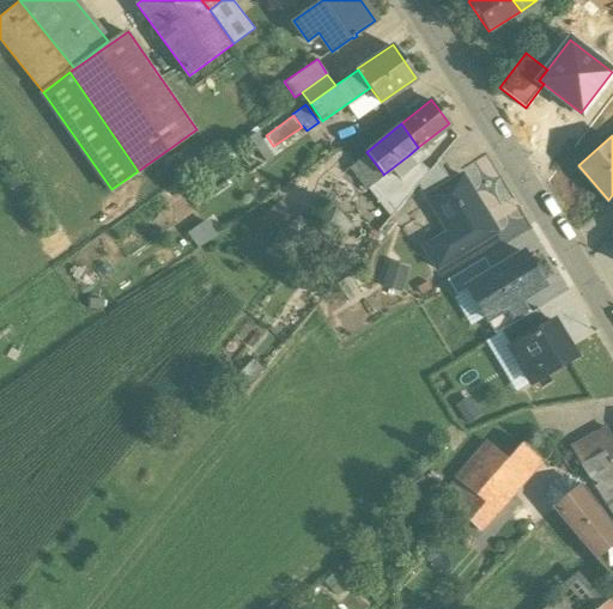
[(383,174),(366,152),(351,165),(368,187),(383,174)]
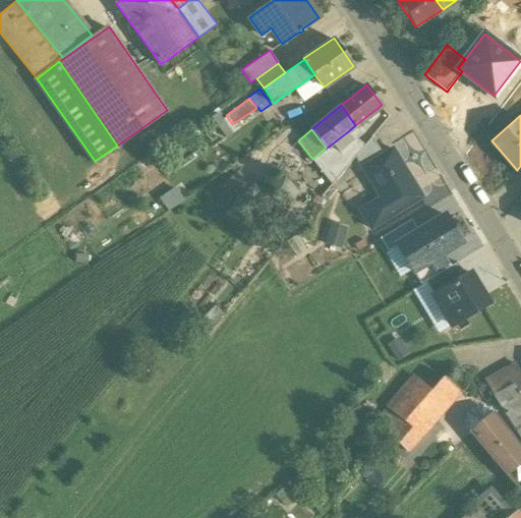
[(347,132),(326,149),(326,148),(312,159),(332,183),(350,161),(338,151),(352,139),(351,137),(347,132)]
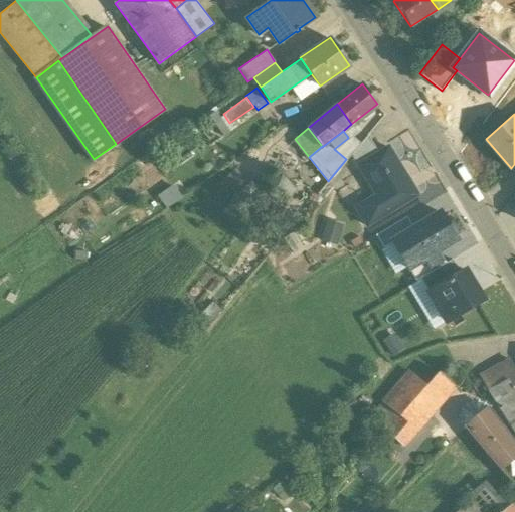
[(350,134),(347,136),(348,138),(334,149),(346,159),(351,153),(360,142),(350,134)]
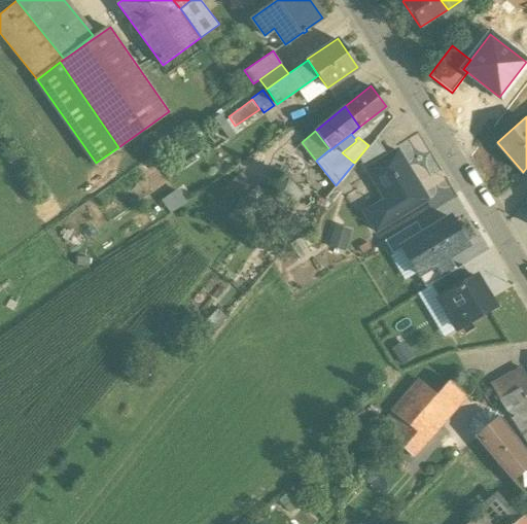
[(387,155),(376,137),(369,145),(359,156),(366,168),(387,155)]
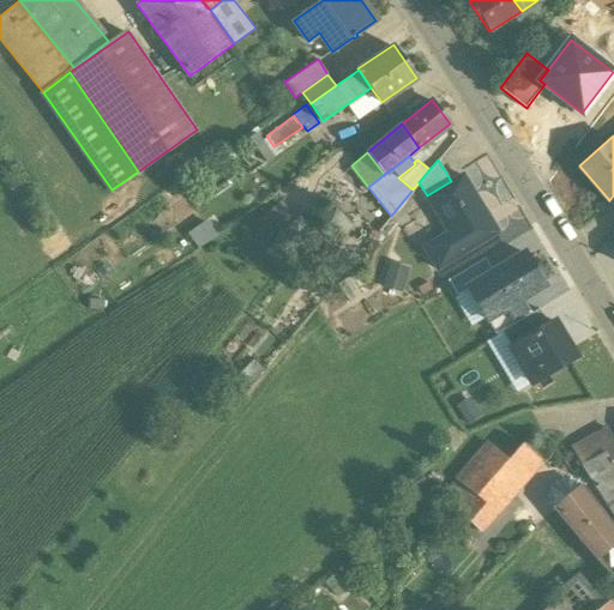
[(451,181),(427,195),(449,233),(425,246),(438,267),(498,230),(463,174),(451,181)]
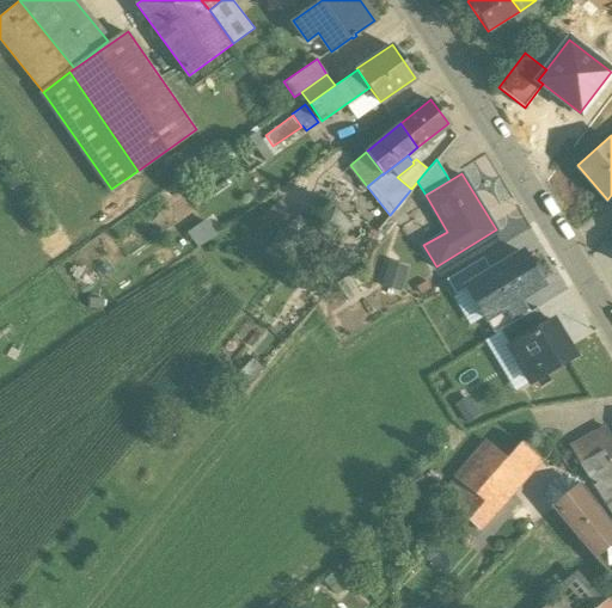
[(280,198),(258,217),(275,235),(297,217),(297,216),(280,198)]
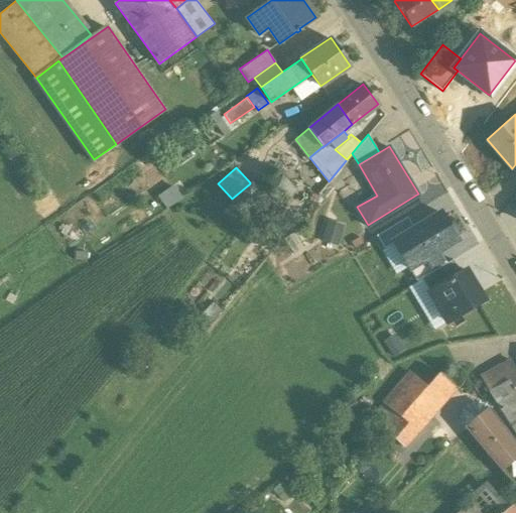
[(232,199),(231,201),(240,209),(259,190),(251,181),(250,182),(250,183),(232,199)]
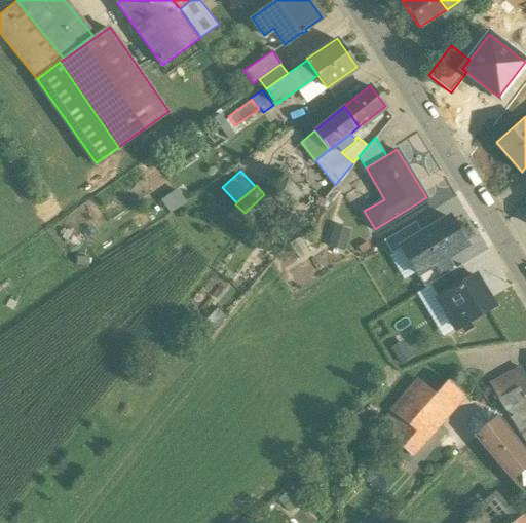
[(402,246),(417,273),(447,256),(466,244),(450,216),(421,232),(401,245),(402,246)]
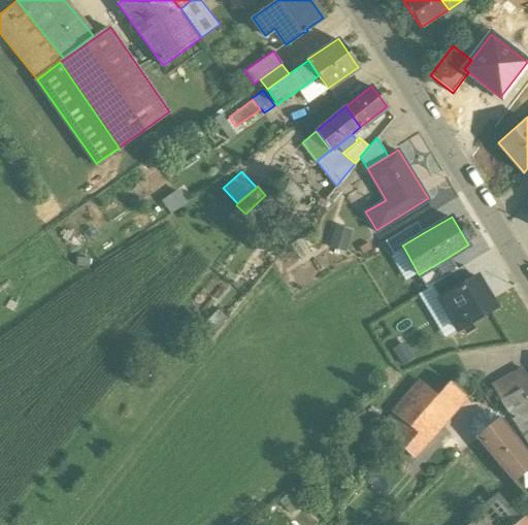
[(402,245),(423,233),(416,221),(385,239),(393,253),(403,247),(402,245)]
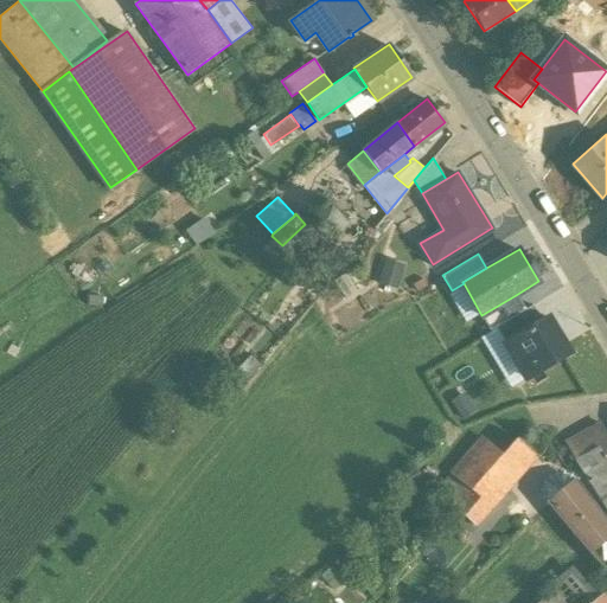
[(403,268),(388,263),(382,283),(397,287),(403,268)]
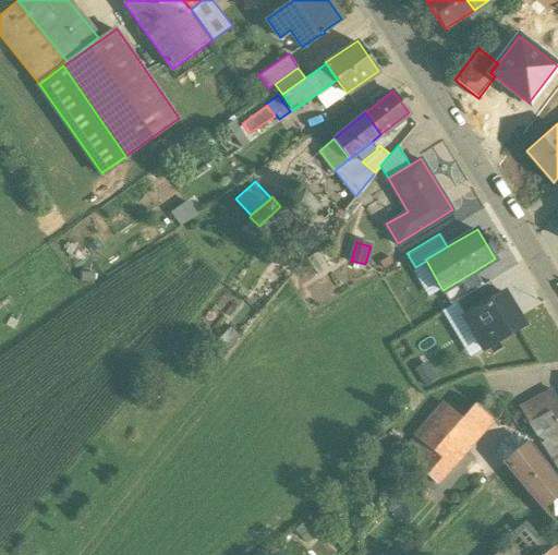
[(456,300),(482,284),(474,272),(443,290),(450,303),(456,300)]
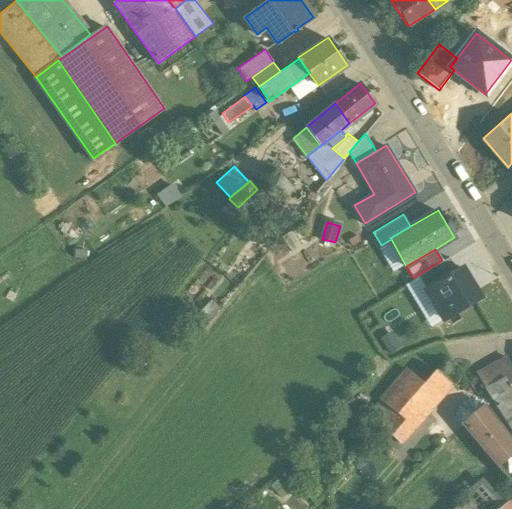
[(442,260),(418,275),(427,289),(457,270),(449,256),(442,260)]
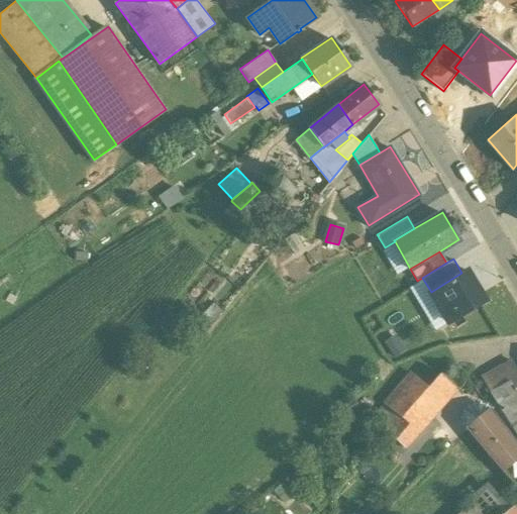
[(431,292),(430,292),(447,321),(485,299),(468,270),(461,273),(431,292)]
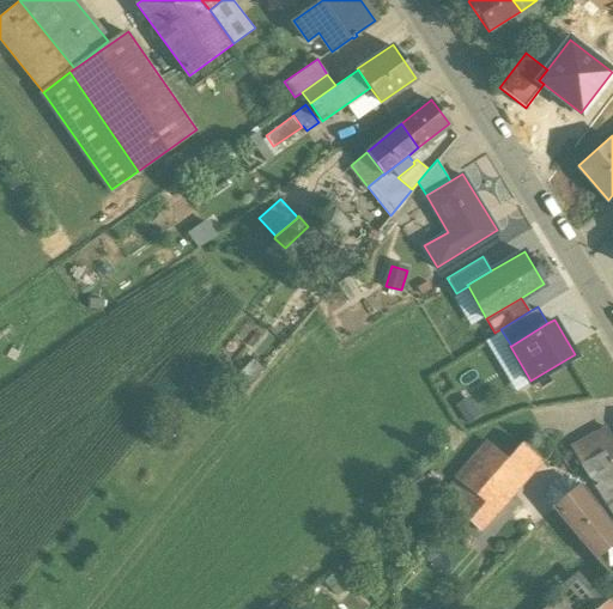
[(612,436),(606,426),(571,449),(599,491),(612,513),(612,436)]
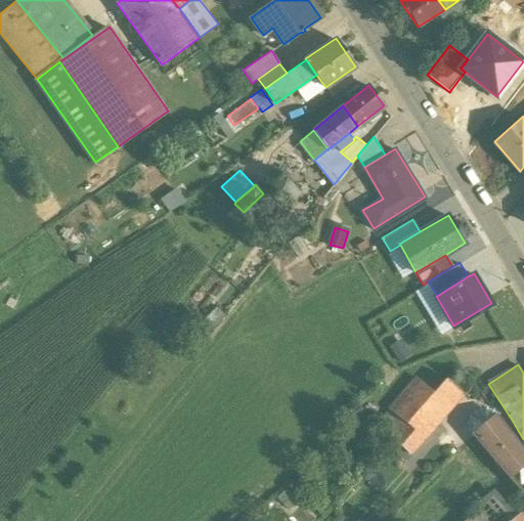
[(422,380),(394,411),(392,408),(378,425),(393,438),(434,391),(422,380)]
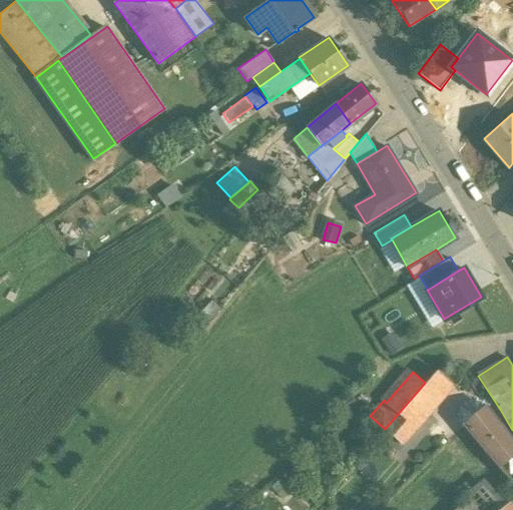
[(425,383),(385,429),(389,432),(384,438),(390,443),(395,437),(409,450),(422,434),(414,427),(440,396),(425,383)]
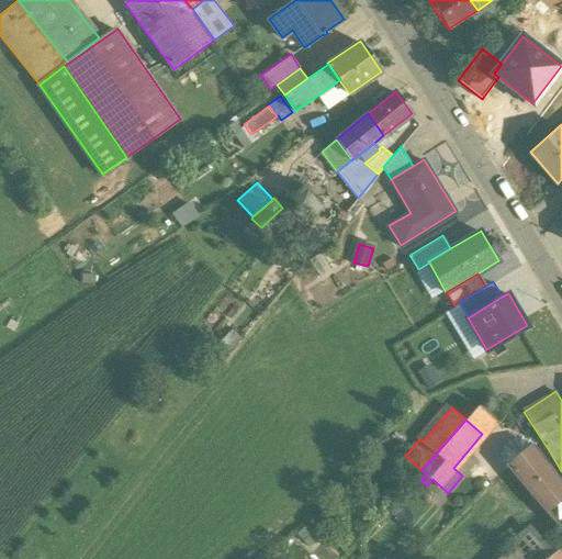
[(561,482),(535,446),(509,467),(561,529),(561,482)]
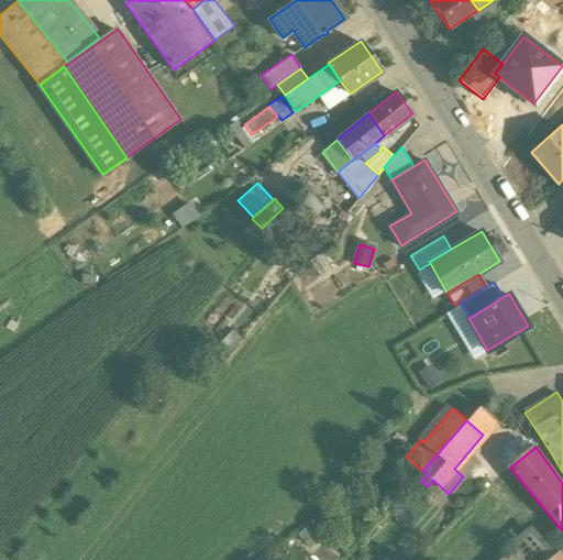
[(533,531),(514,549),(521,559),(545,559),(552,555),(533,531)]
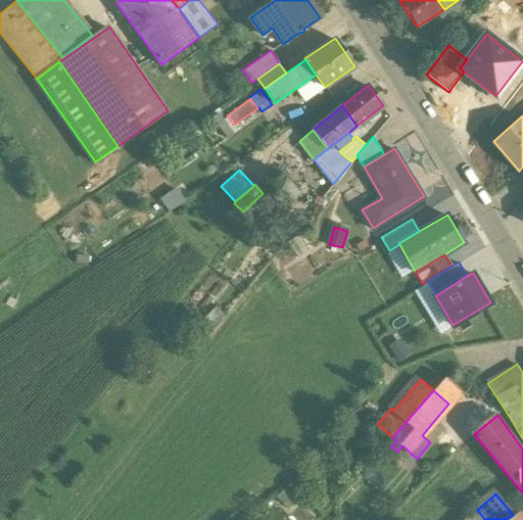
[(484,519),(477,510),(465,519),(484,519)]
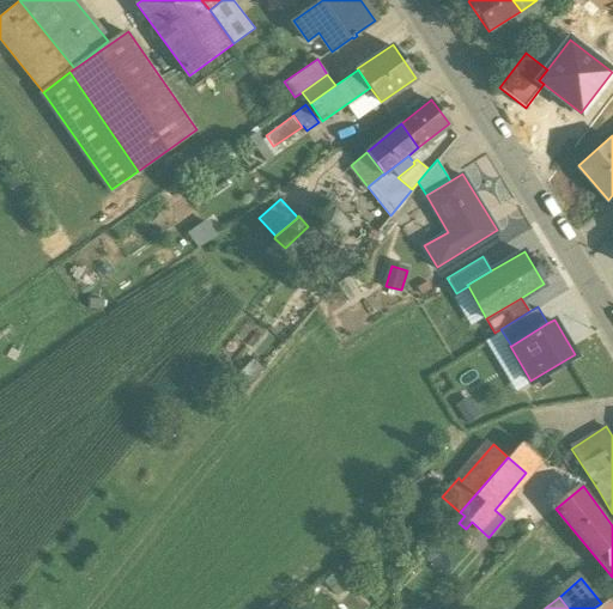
[(612,608),(612,604),(607,598),(601,603),(594,608),(612,608)]
